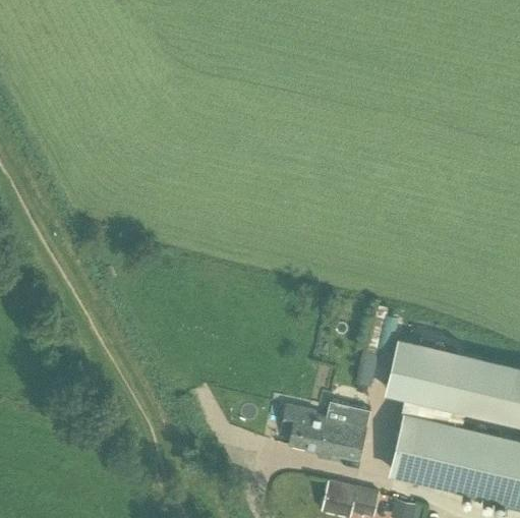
[(519,368),(398,340),(386,392),(519,423),(519,368)]
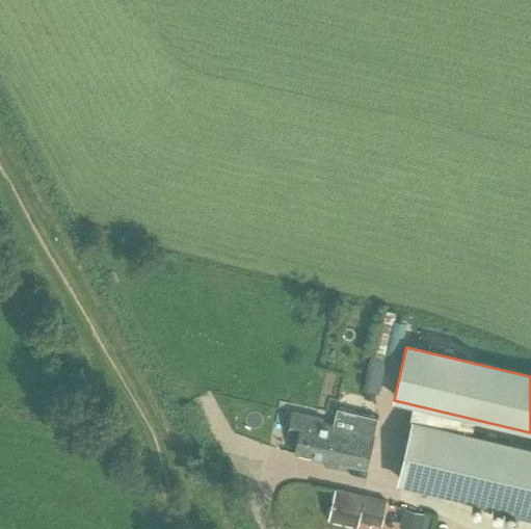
[(291,415),(287,437),(297,439),(294,455),(295,456),(324,463),(322,469),(335,472),(337,467),(366,473),(374,437),(378,420),(336,411),(332,427),(320,424),(321,421),(291,415)]
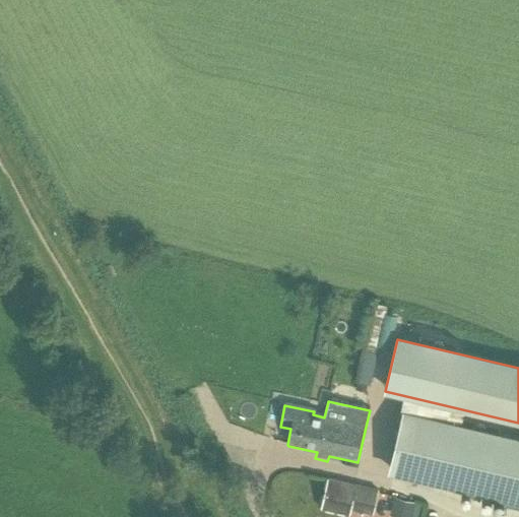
[(389,472),(408,476),(518,503),(518,441),(402,414),(389,472)]
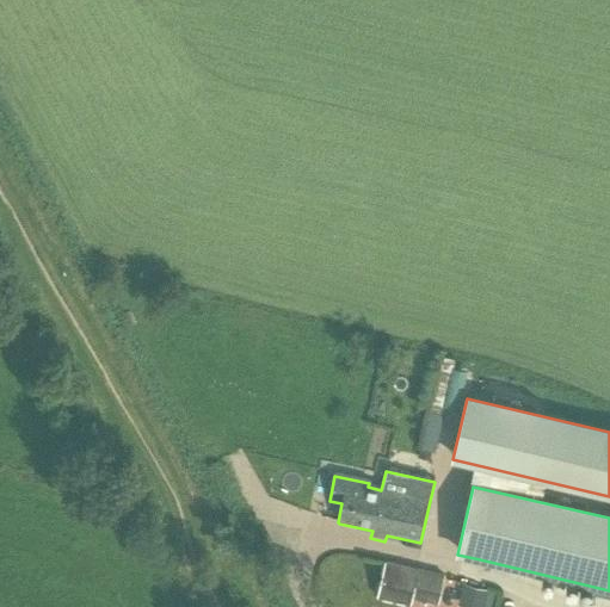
[(376,600),(402,606),(418,606),(419,602),(437,606),(443,578),(384,564),(376,600)]
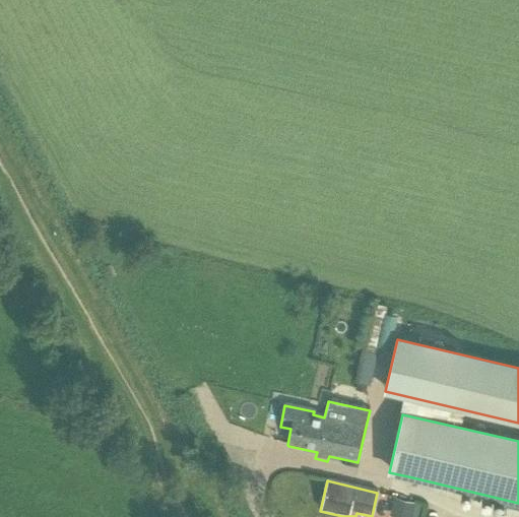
[(411,516),(414,504),(393,499),(388,516),(411,516)]
